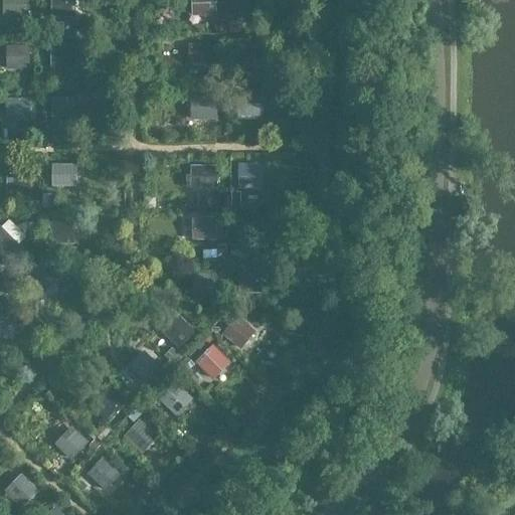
[(3,0),(3,19),(29,20),(29,0),(3,0)]
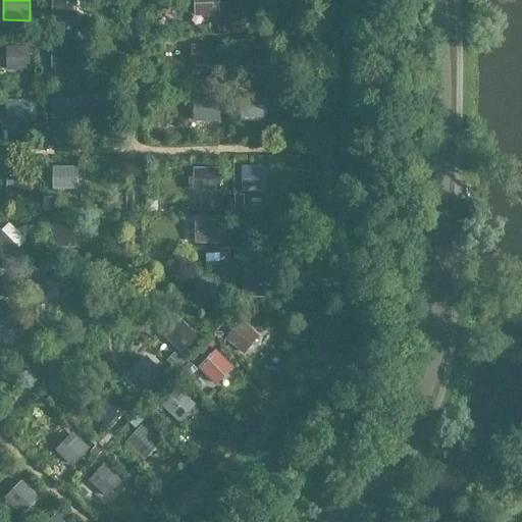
[(209,0),(176,0),(176,27),(209,27),(209,0)]
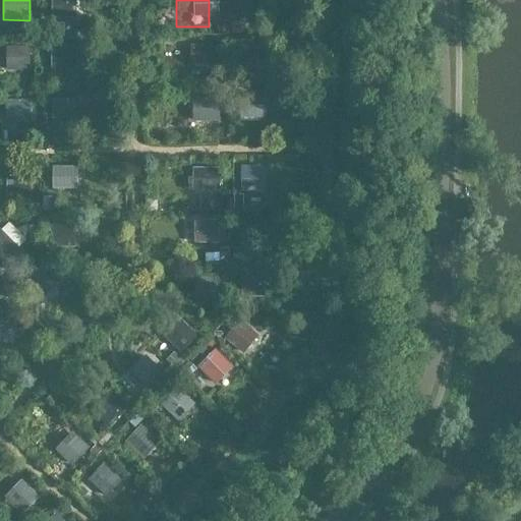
[(242,0),(242,12),(259,13),(259,0),(242,0)]
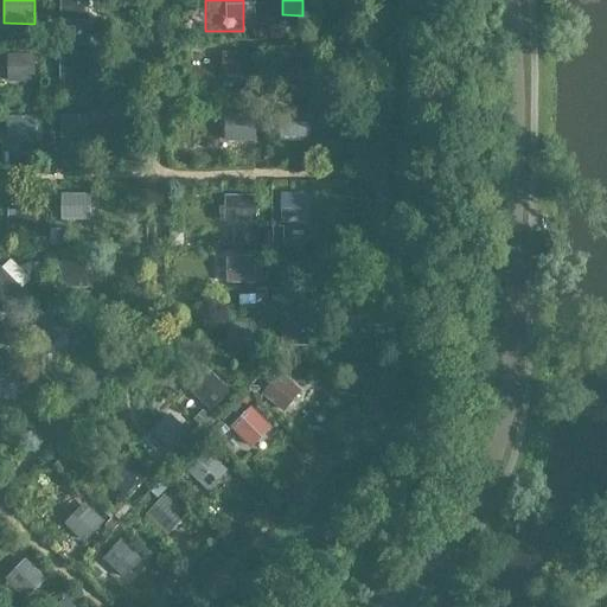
[(77,4),(40,4),(40,33),(77,33),(77,4)]
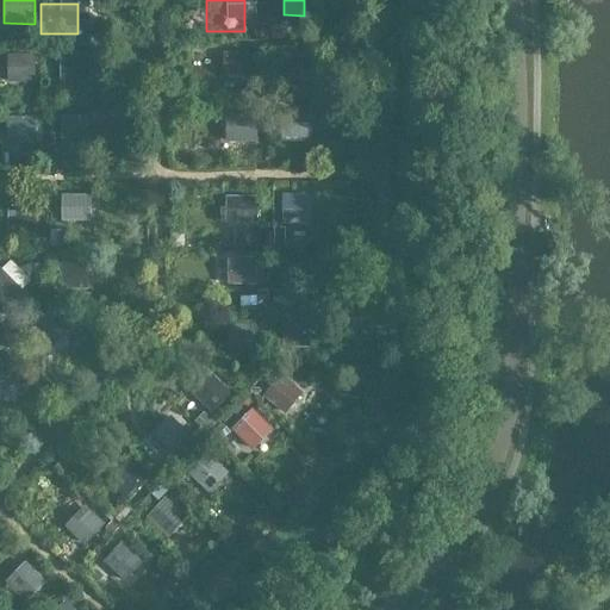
[(61,79),(92,80),(92,53),(62,51),(61,79)]
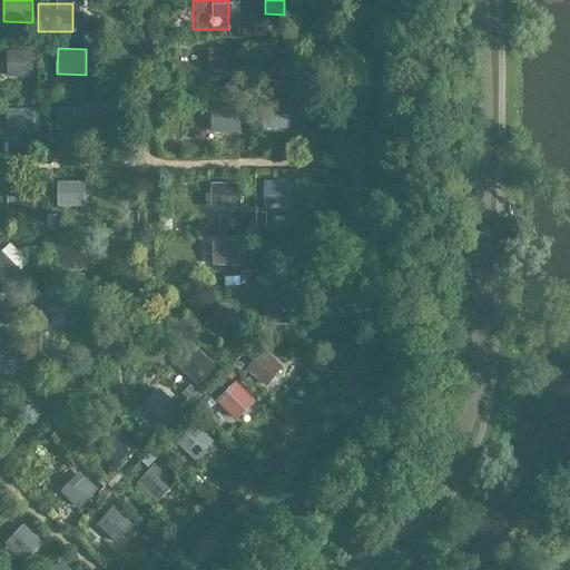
[(0,89),(19,90),(19,50),(0,50),(0,89)]
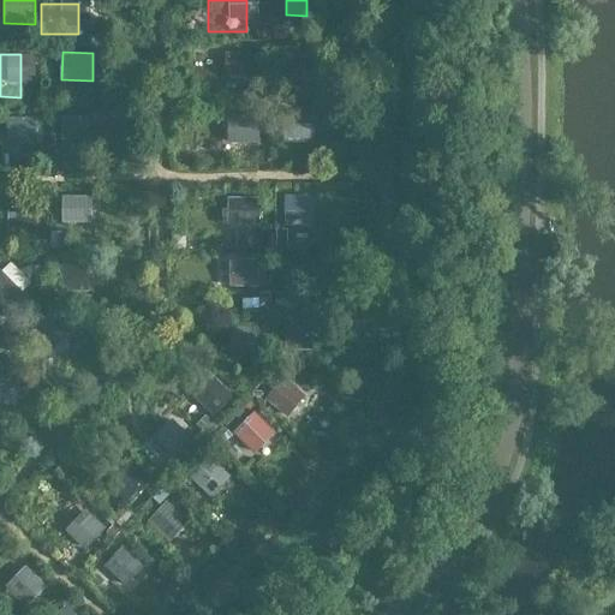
[(297,55),(262,55),(262,87),(297,87),(297,55)]
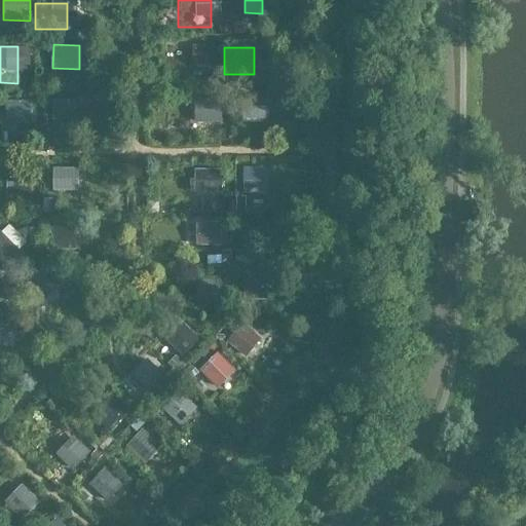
[(68,97),(33,97),(33,121),(68,121),(68,97)]
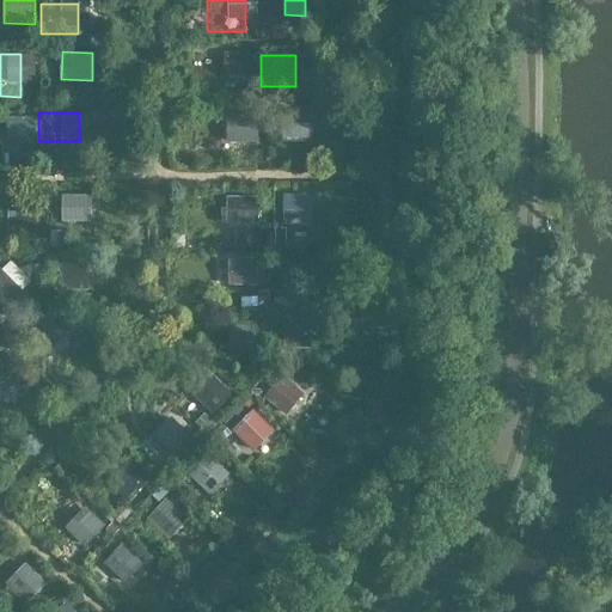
[(36,140),(37,116),(8,115),(7,140),(36,140)]
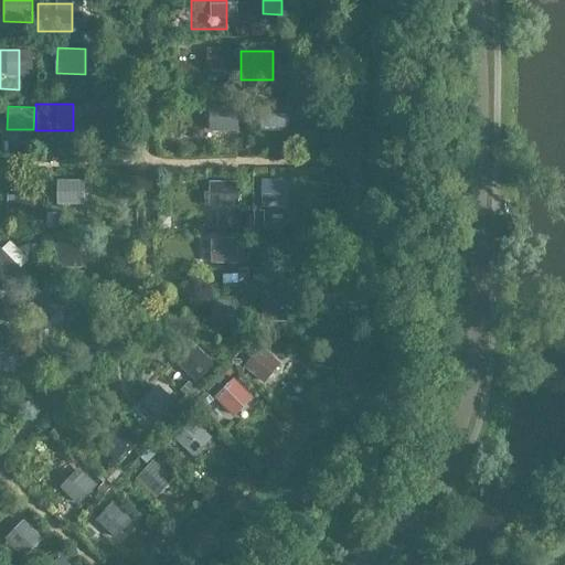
[(230,108),(193,109),(193,139),(231,138),(230,108)]
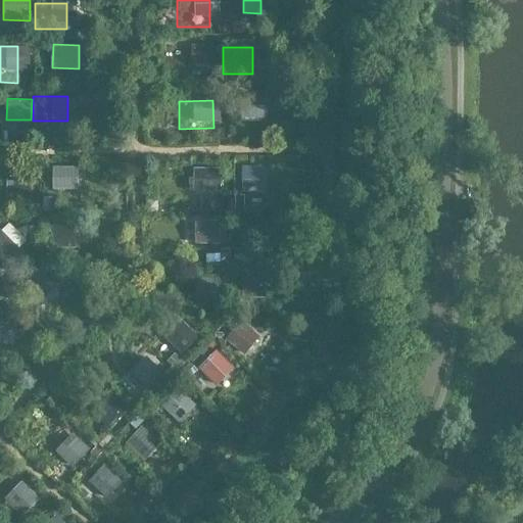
[(244,102),(245,116),(268,116),(267,101),(244,102)]
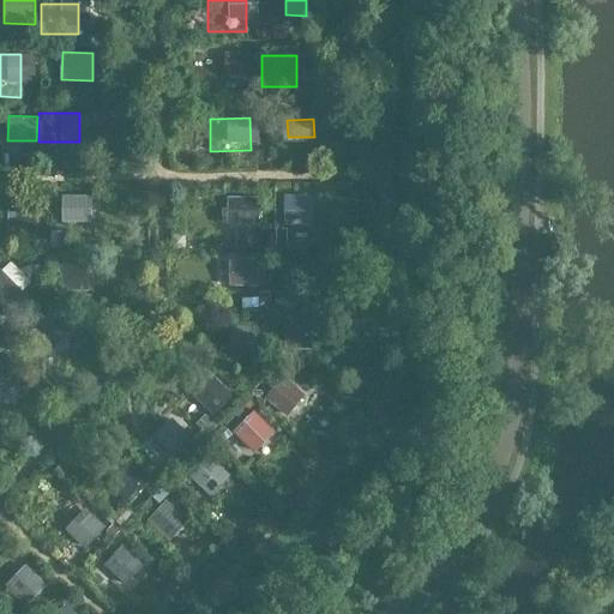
[(95,220),(94,194),(66,194),(66,220),(95,220)]
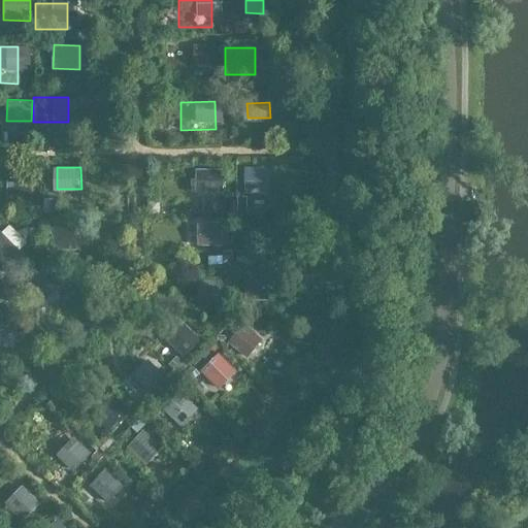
[(197,191),(225,191),(225,168),(197,167),(197,191)]
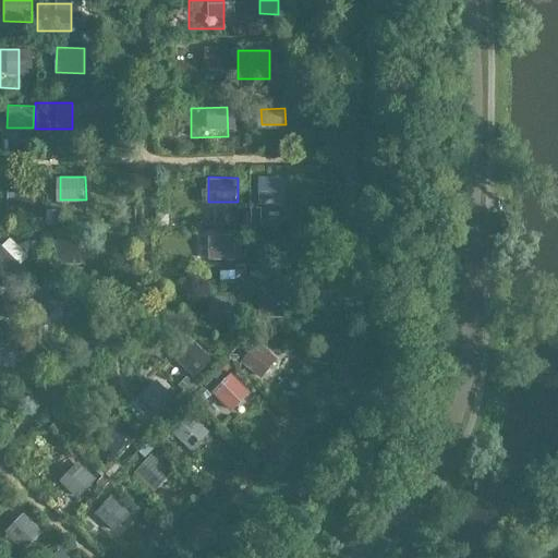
[(32,181),(0,180),(0,208),(32,208),(32,181)]
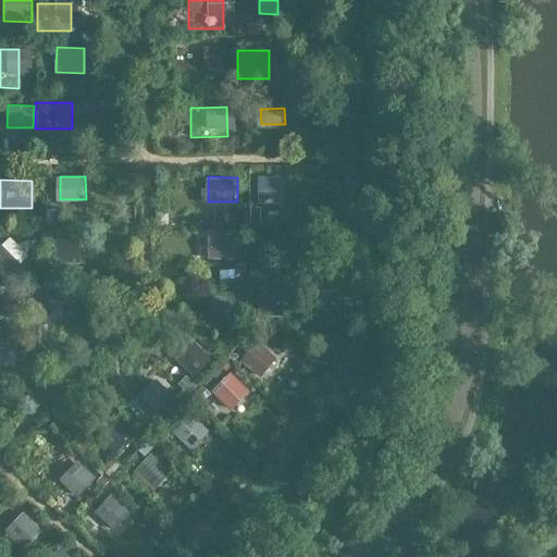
[(283,184),(244,184),(244,214),(283,214),(283,184)]
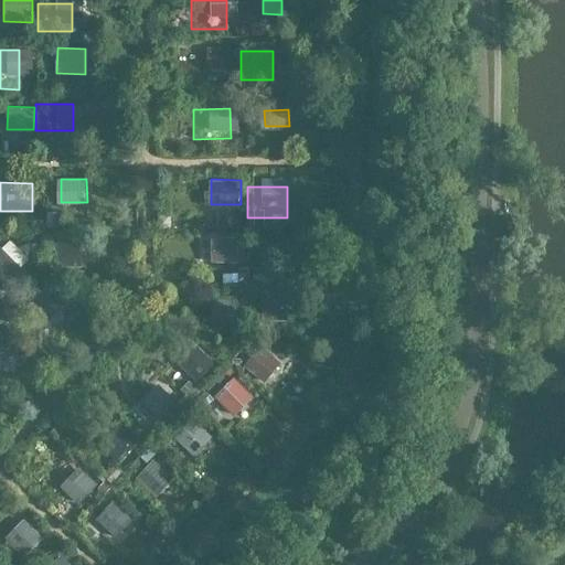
[(321,202),(298,206),(301,223),(323,219),(321,202)]
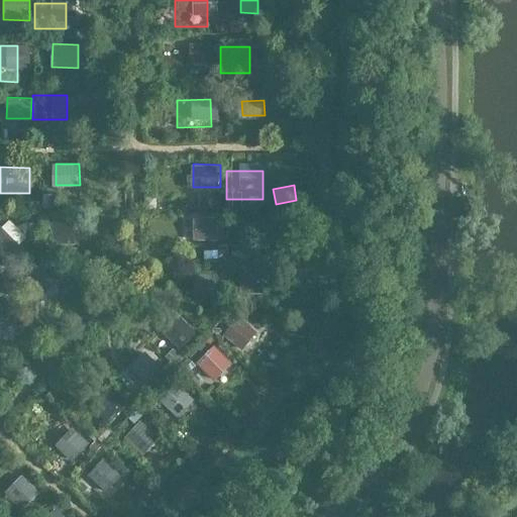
[(0,255),(6,261),(28,235),(10,218),(0,229),(0,255)]
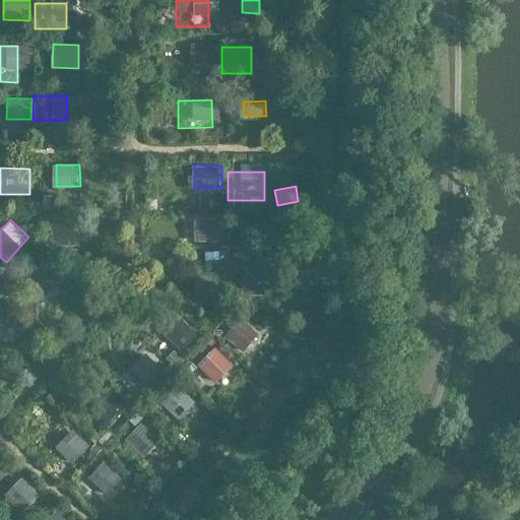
[(210,222),(178,222),(178,249),(210,249),(210,222)]
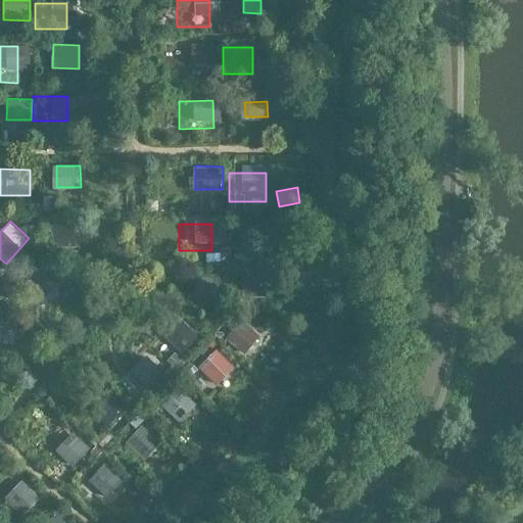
[(73,231),(42,231),(42,257),(73,257),(73,231)]
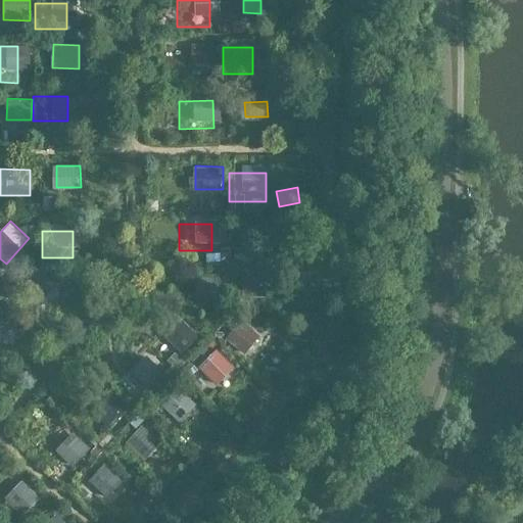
[(198,275),(199,288),(222,287),(222,274),(198,275)]
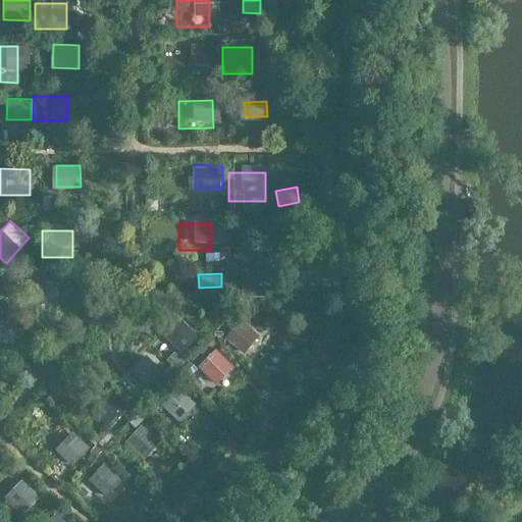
[(269,279),(236,280),(236,305),(269,305),(269,279)]
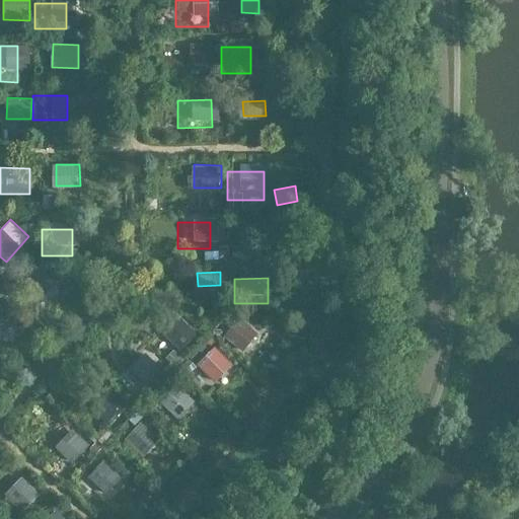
[(165,316),(146,335),(172,363),(192,345),(165,316)]
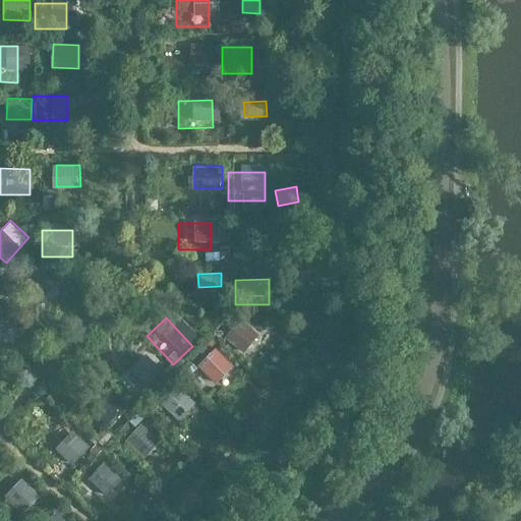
[(224,338),(243,353),(258,335),(239,320),(224,338)]
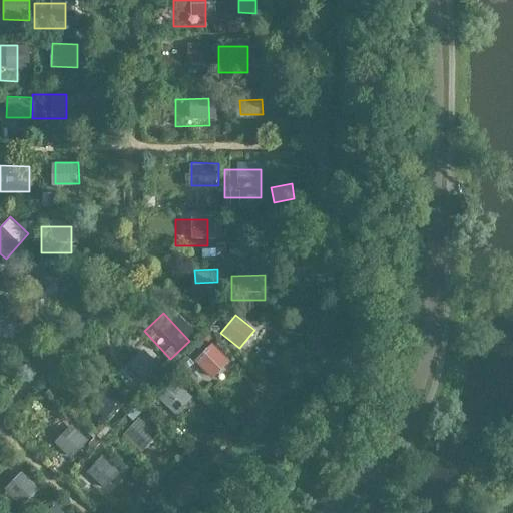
[(196,359),(212,379),(232,362),(215,342),(196,359)]
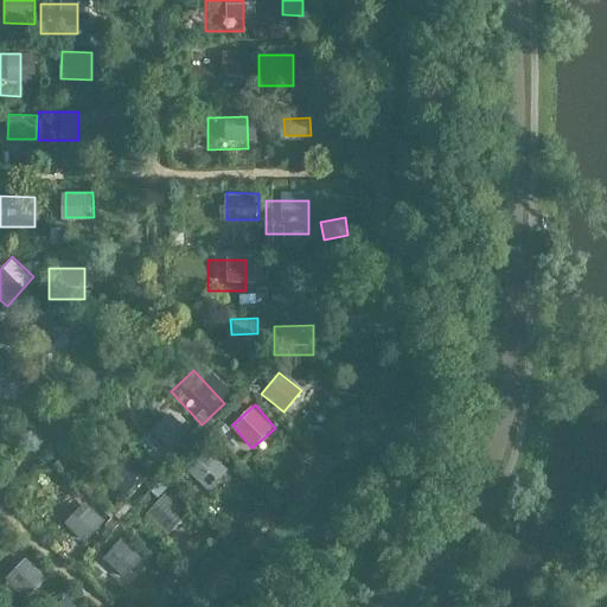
[(196,457),(174,478),(204,508),(225,486),(196,457)]
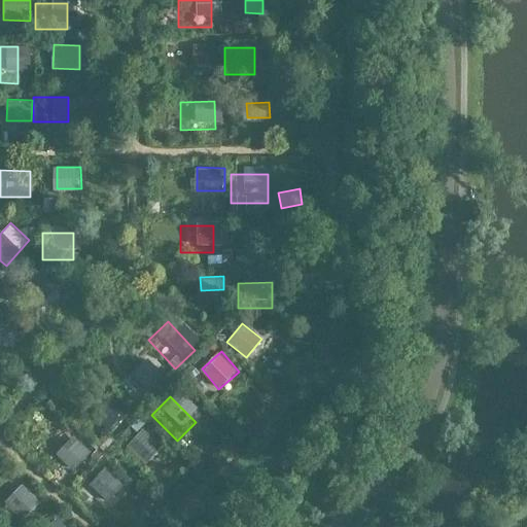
[(95,403),(74,424),(98,449),(118,428),(95,403)]
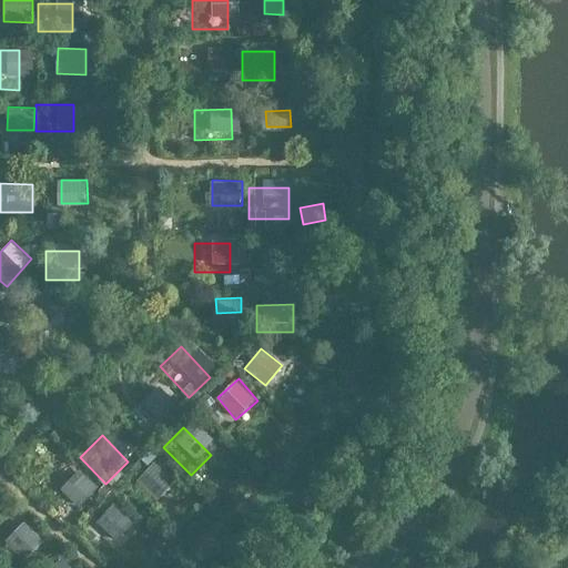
[(159,498),(176,480),(156,460),(139,478),(159,498)]
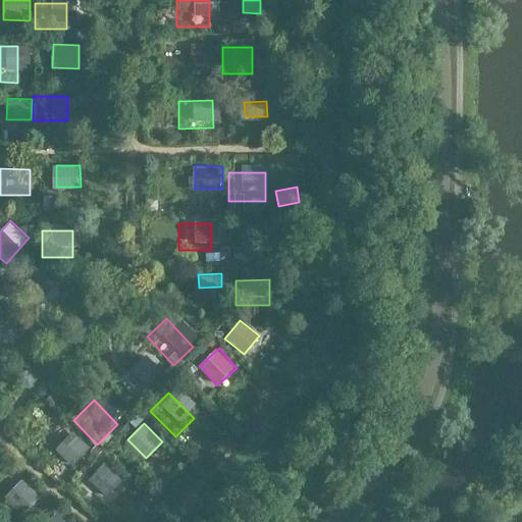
[(74,464),(92,446),(73,430),(57,449),(74,464)]
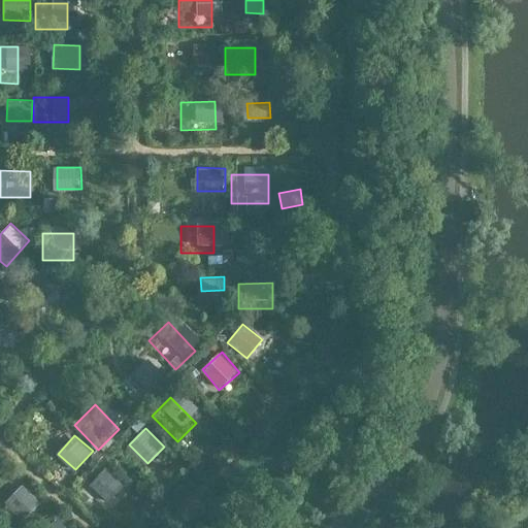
[(97,474),(78,493),(103,518),(122,499),(97,474)]
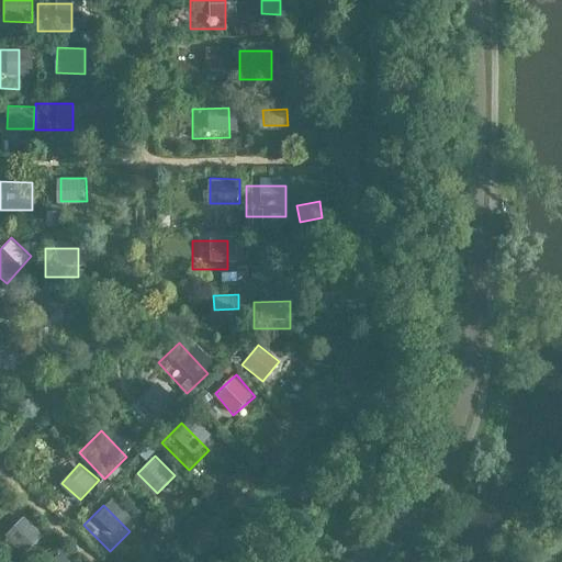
[(9,519),(0,528),(0,546),(15,561),(22,561),(37,548),(9,519)]
